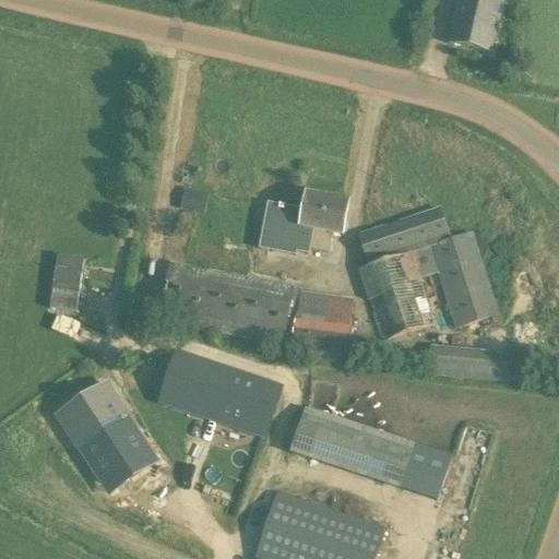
[(492,55),(504,0),(459,0),(449,45),(492,55)]
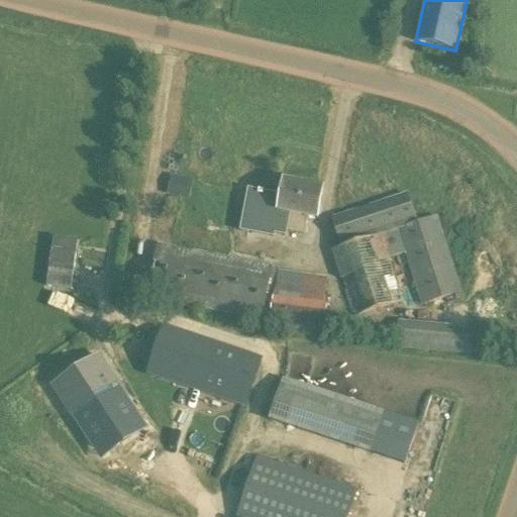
[(318,220),(324,187),(284,180),(278,212),(290,215),(287,231),(304,234),(307,218),(318,220)]
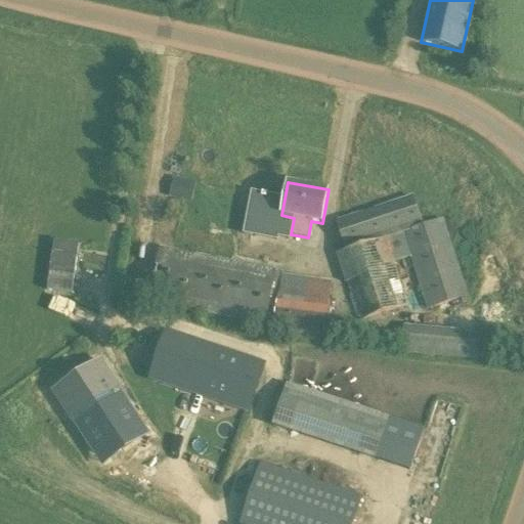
[(424,225),(413,195),(336,221),(345,251),(336,254),(345,285),(347,284),(359,322),(409,306),(394,262),(411,257),(428,310),(469,297),(444,219),(424,225)]
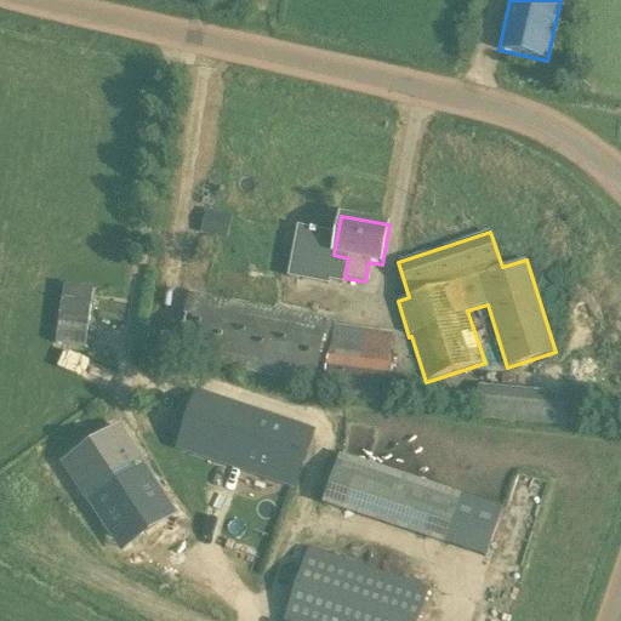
[(215,269),(212,288),(274,294),(275,274),(215,269)]
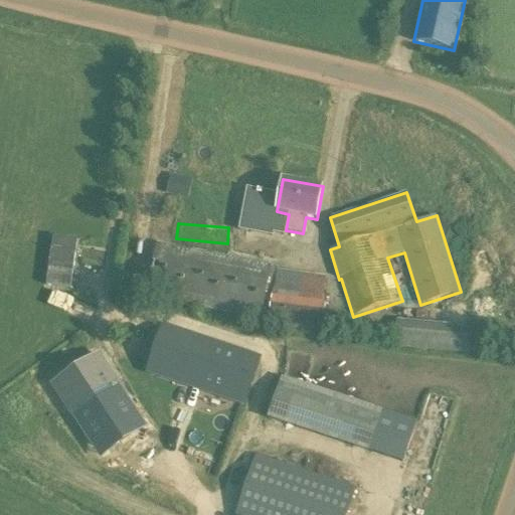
[(54,235),(51,273),(68,275),(69,266),(73,267),(76,237),(54,235)]
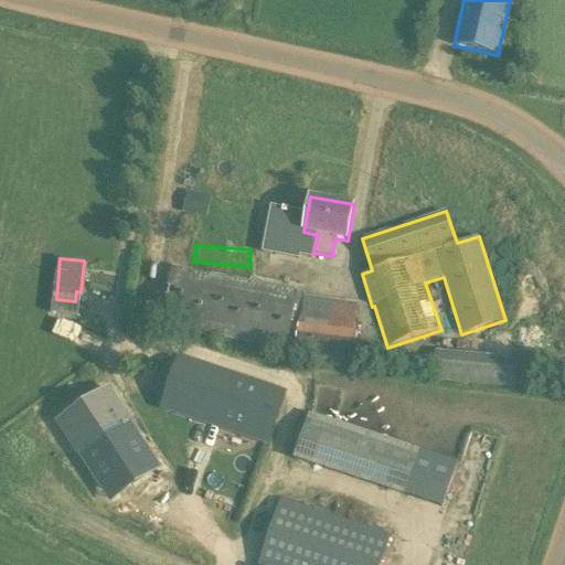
[(306,292),(172,266),(171,276),(163,275),(158,312),(164,312),(162,328),(287,352),(287,350),(298,352),(297,362),(349,369),(358,304),(305,297),(306,292)]
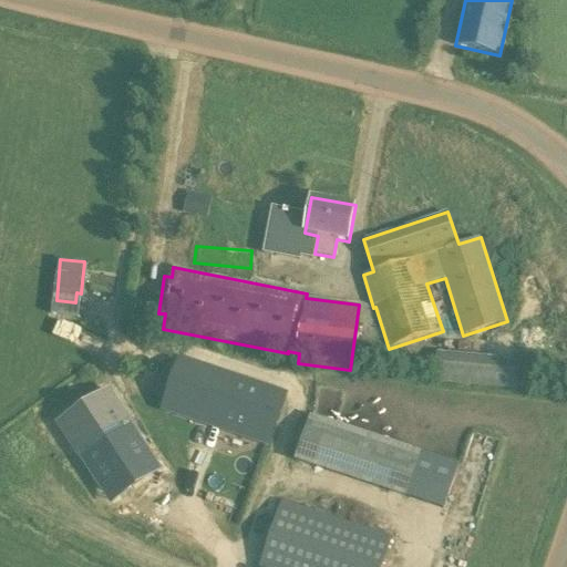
[(533,389),(536,369),(519,366),(519,362),(501,358),(437,352),(434,383),(517,391),(517,388),(533,389)]
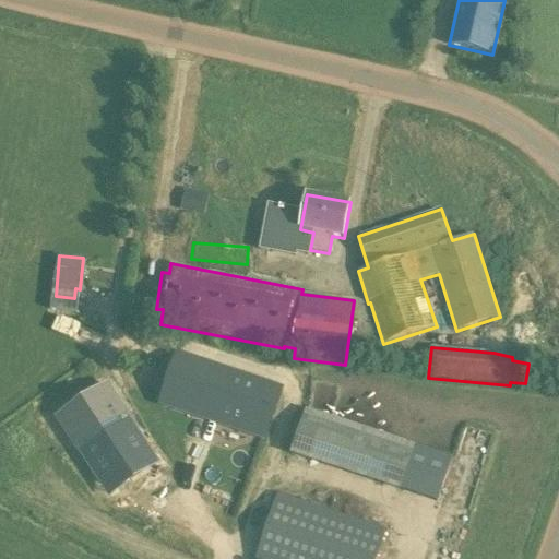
[(215,378),(207,403),(237,413),(229,433),(270,448),(285,402),(215,378)]
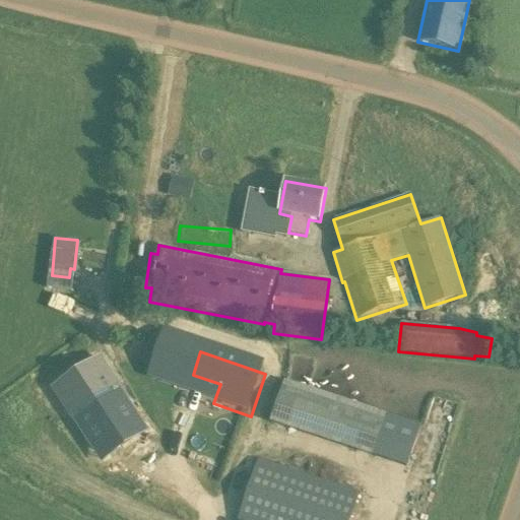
[(94,361),(50,390),(61,407),(65,405),(74,419),(76,418),(111,396),(105,388),(111,384),(94,361)]
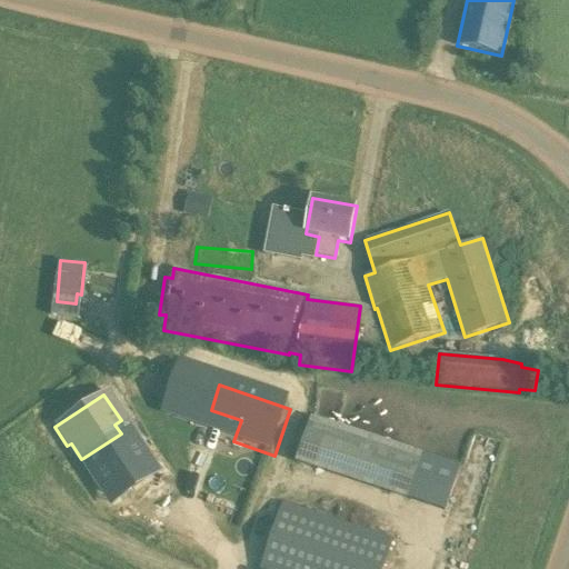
[(175,421),(203,431),(211,410),(181,400),(175,421)]
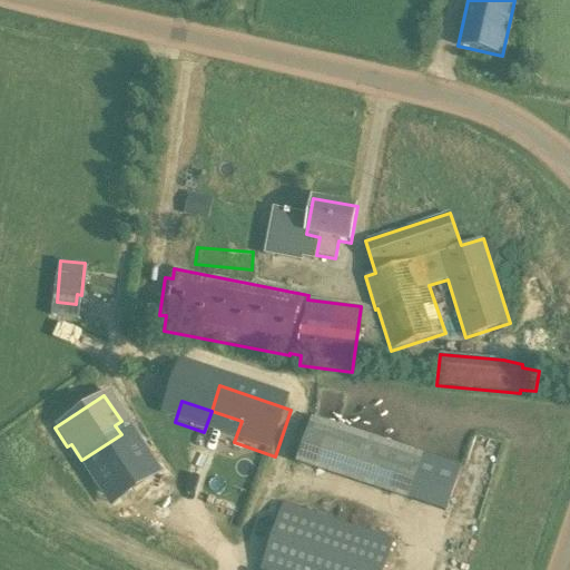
[(448,508),(462,462),(308,415),(294,461),(448,508)]
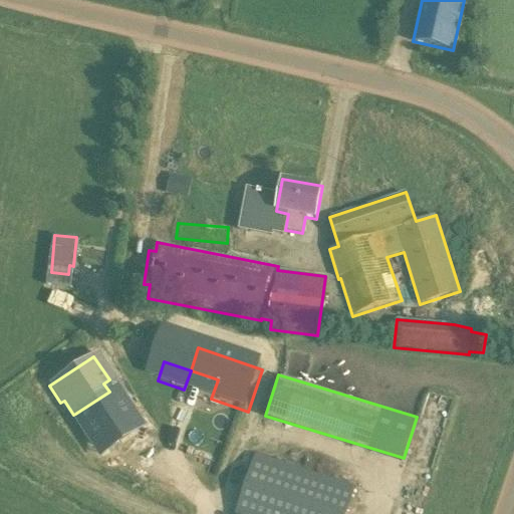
[(189,387),(185,401),(199,405),(204,392),(189,387)]
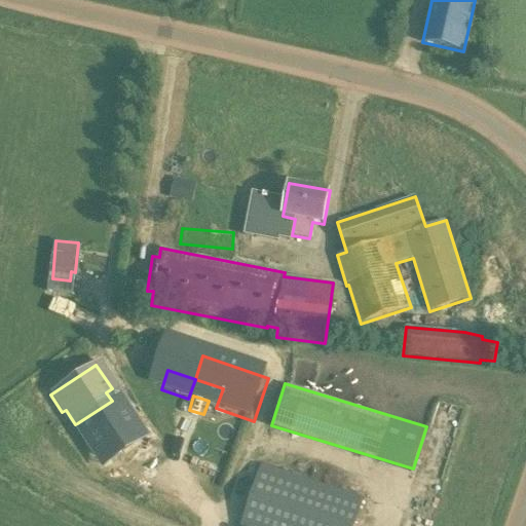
[(112,401),(77,423),(102,462),(137,440),(112,401)]
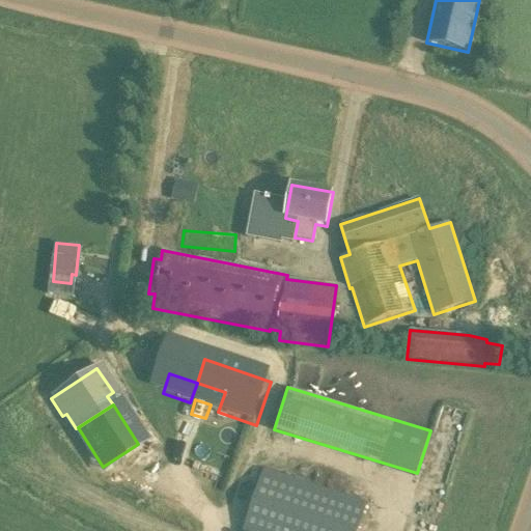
[(358,530),(368,503),(264,468),(243,530),(358,530)]
